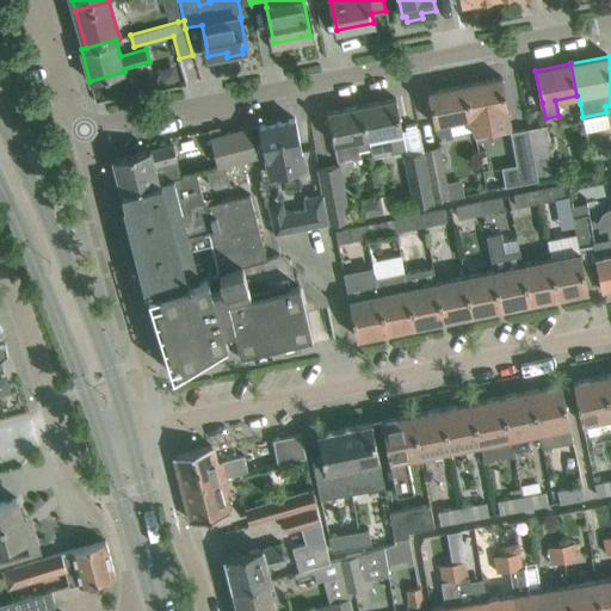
[(508,109),(501,76),(464,85),(471,117),(476,137),(511,130),(507,109),(508,109)]
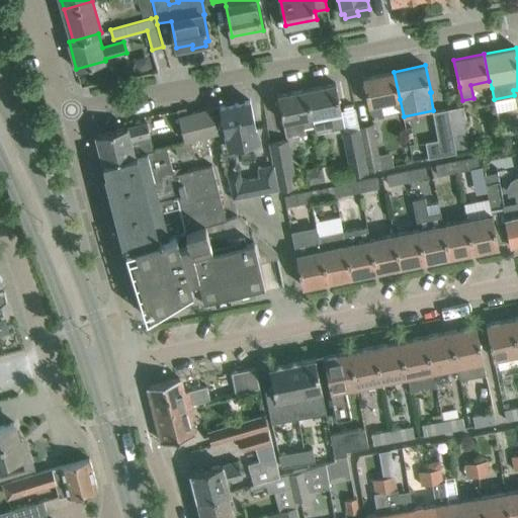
[(380,102),(400,99),(394,72),(363,78),(368,105),(369,105),(372,118),(383,116),(380,102)]
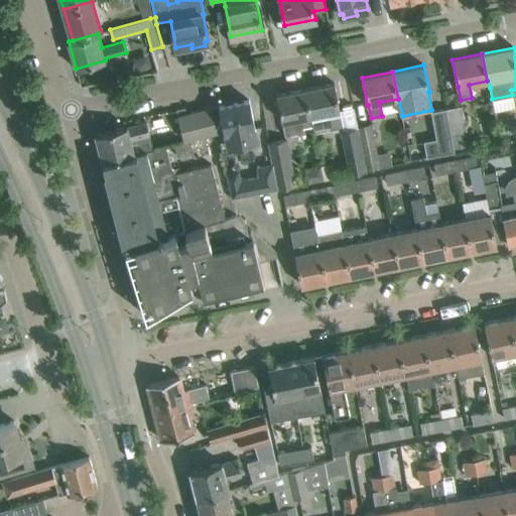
[(340,110),(335,83),(306,89),(311,115),(313,125),(314,132),(324,130),(343,126),(340,110)]
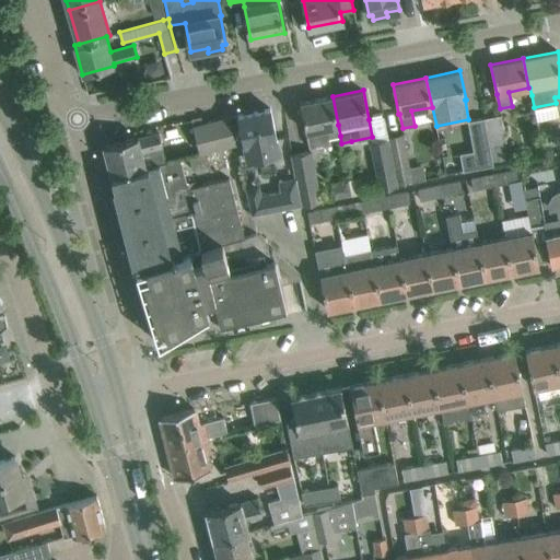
[(338,125),(333,96),(301,103),(310,147),(329,143),(328,138),(340,136),(338,125)]
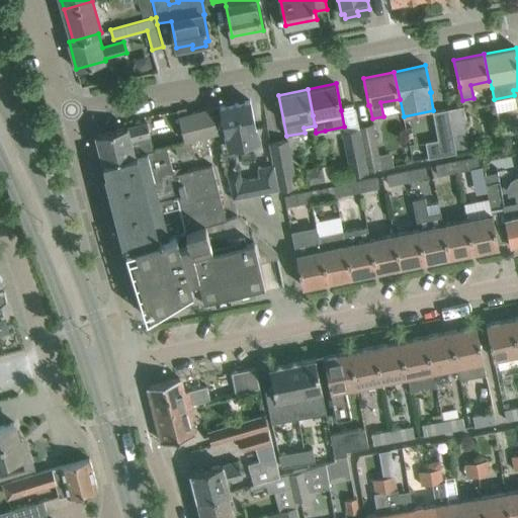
[(229,148),(258,142),(250,100),(221,106),(229,148)]
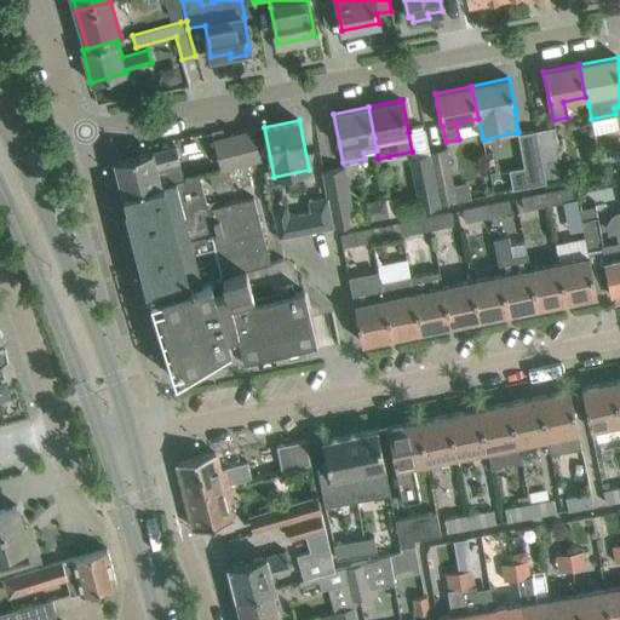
[(555,126),(537,130),(543,161),(558,158),(561,158),(555,126)]
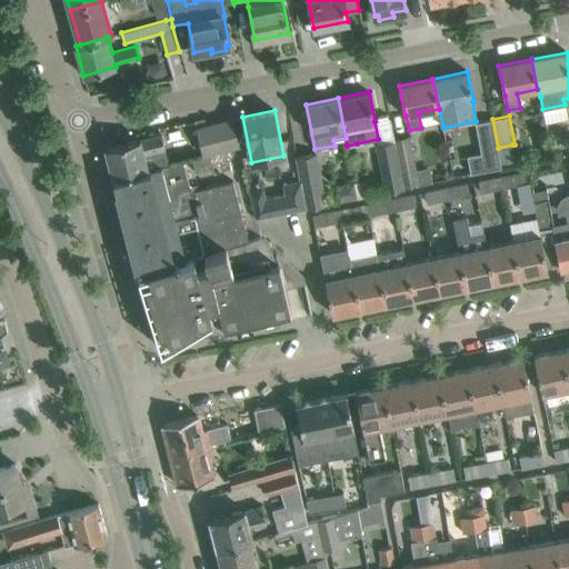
[(232,119),(215,123),(196,128),(202,155),(239,146),(232,119)]
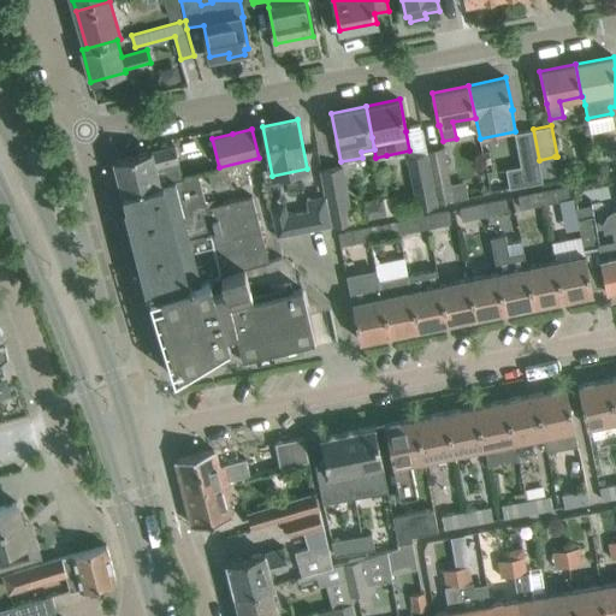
[(533,129),(515,132),(520,164),(539,160),(533,129)]
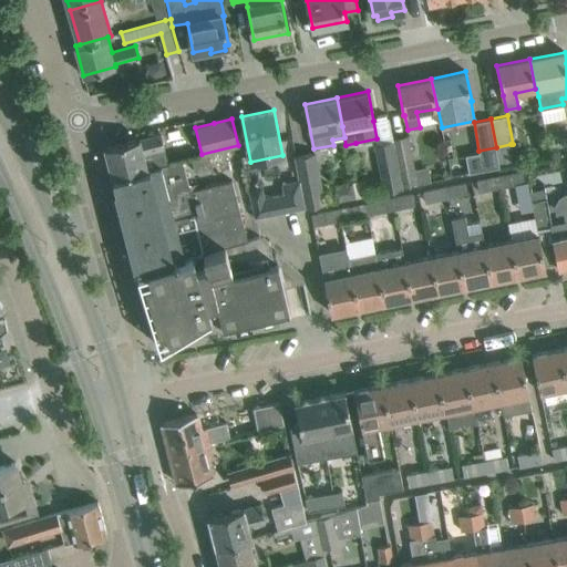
[(112,177),(147,169),(144,154),(165,148),(162,134),(141,140),(141,138),(104,147),(112,177)]
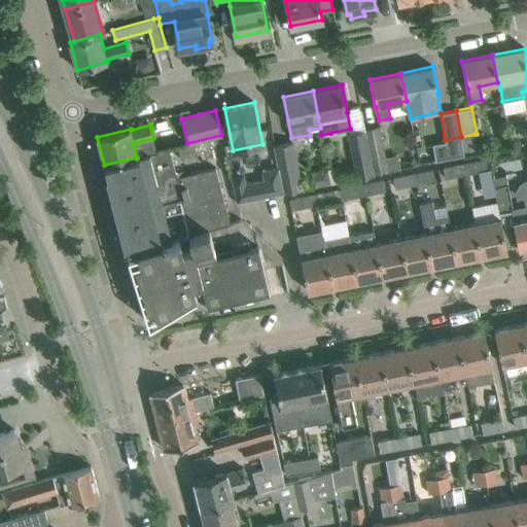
[(388,170),(379,127),(365,130),(375,173),(388,170)]
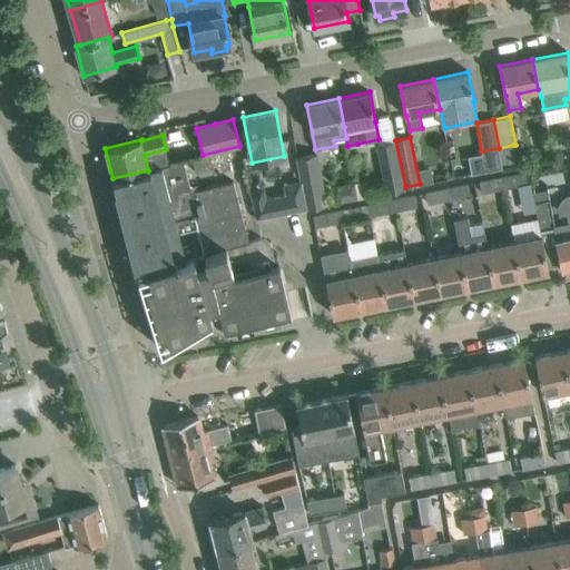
[(387,192),(404,187),(394,140),(377,144),(387,192)]
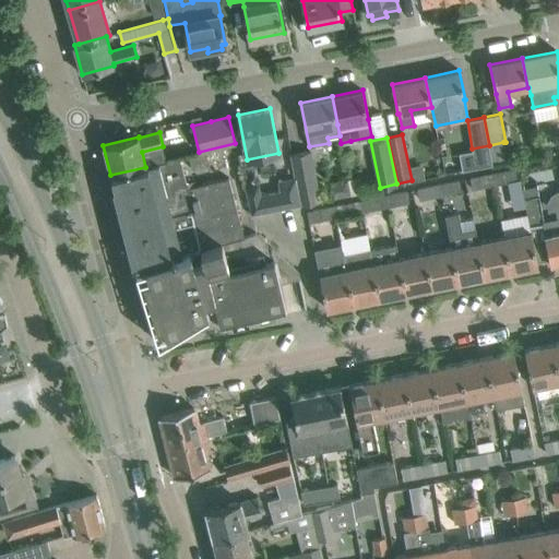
[(309,151),(292,154),(296,177),(301,204),(320,200),(313,173),(309,151)]
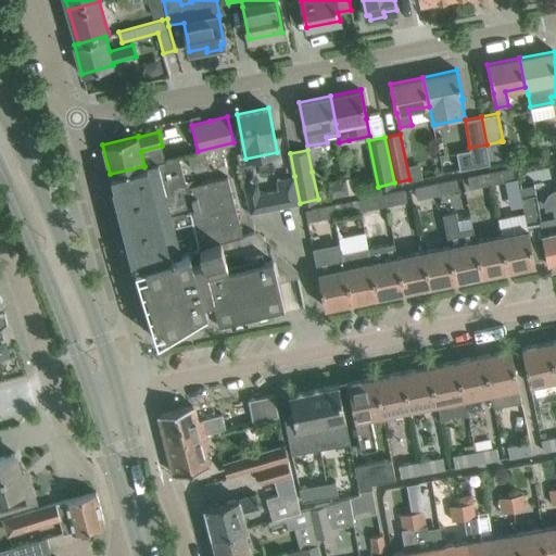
[(209,164),(205,151),(188,155),(191,169),(209,164)]
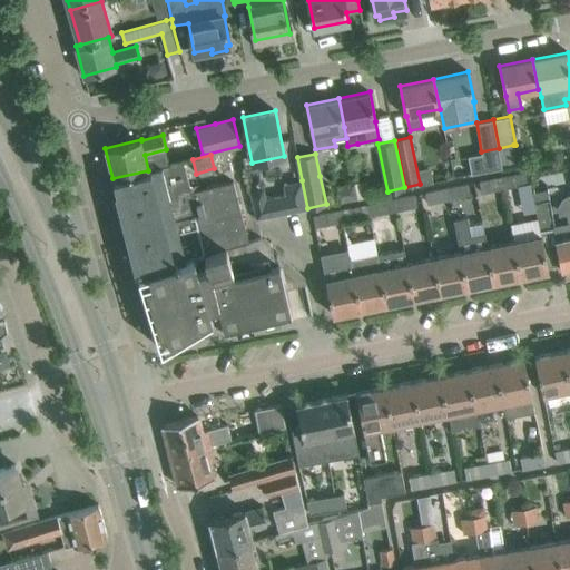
[(233,183),(190,193),(184,161),(148,170),(112,178),(116,192),(118,190),(138,272),(137,272),(138,274),(247,243),(233,183)]
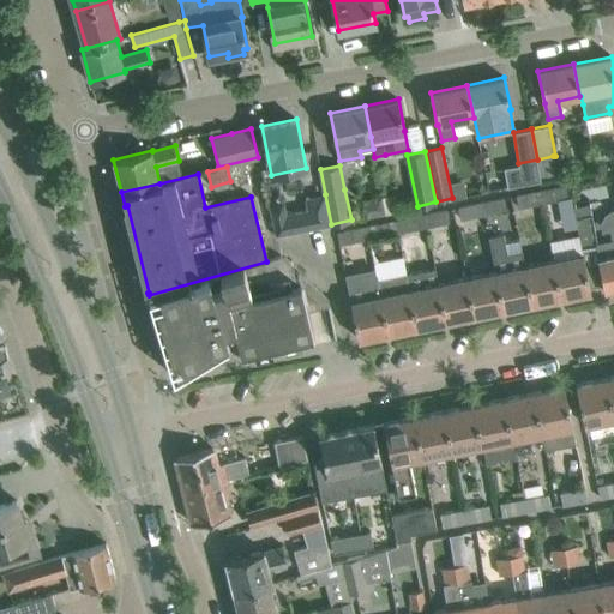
[(561,186),(542,190),(545,203),(565,199),(561,186)]
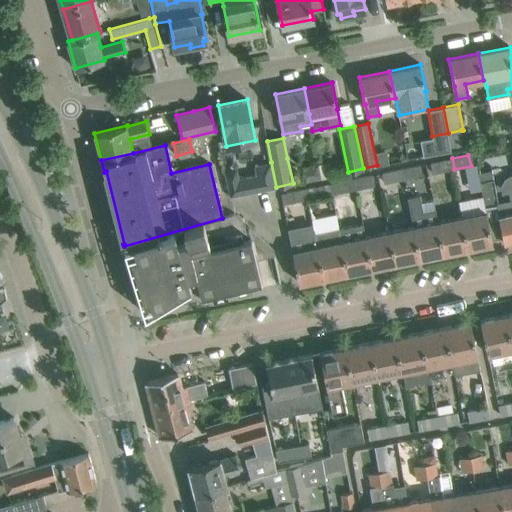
[(432,174),(454,169),(452,158),(430,163),(432,174)]
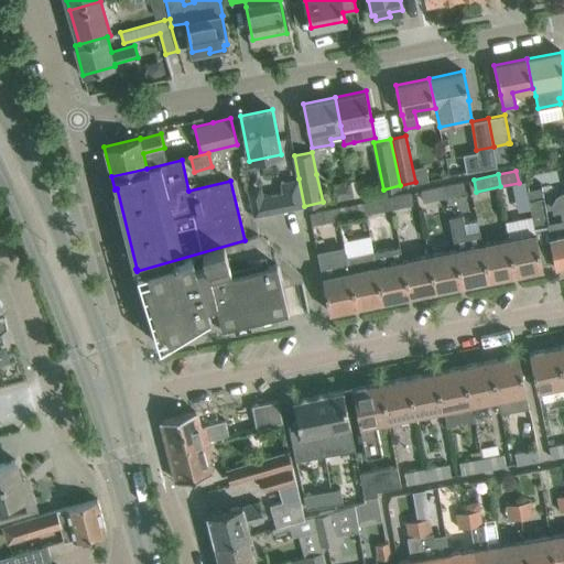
[(260,186),(246,190),(252,216),(303,206),(304,206),(299,179),(279,183),(281,193),(263,196),(260,186)]
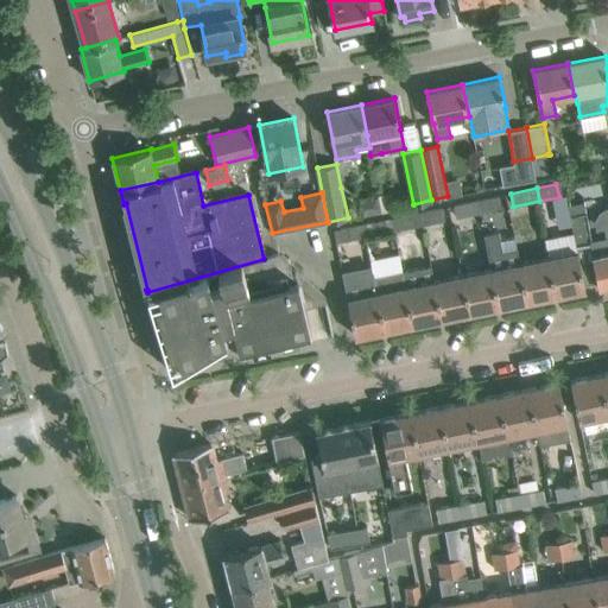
[(476,201),(479,213),(502,209),(500,195),(476,201)]
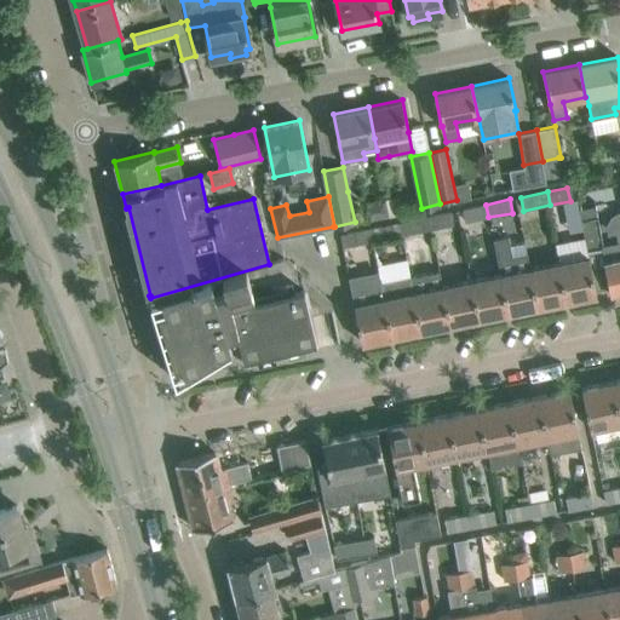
[(389,216),(385,200),(369,204),(366,210),(368,220),(389,216)]
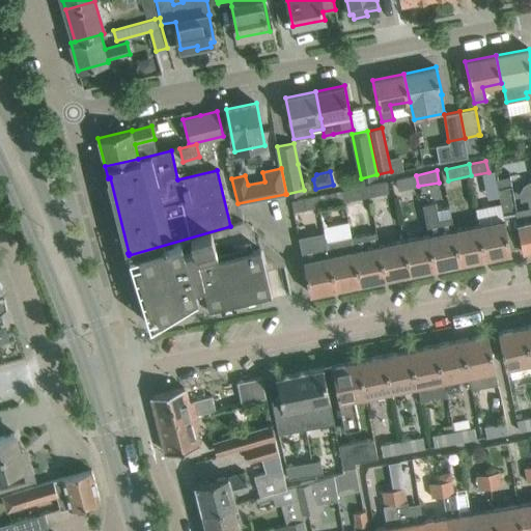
[(399,190),(418,186),(416,175),(396,179),(399,190)]
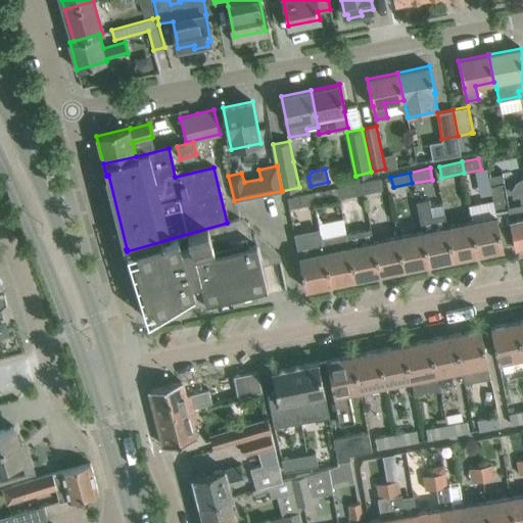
[(362,182),(364,193),(383,189),(381,178),(362,182)]
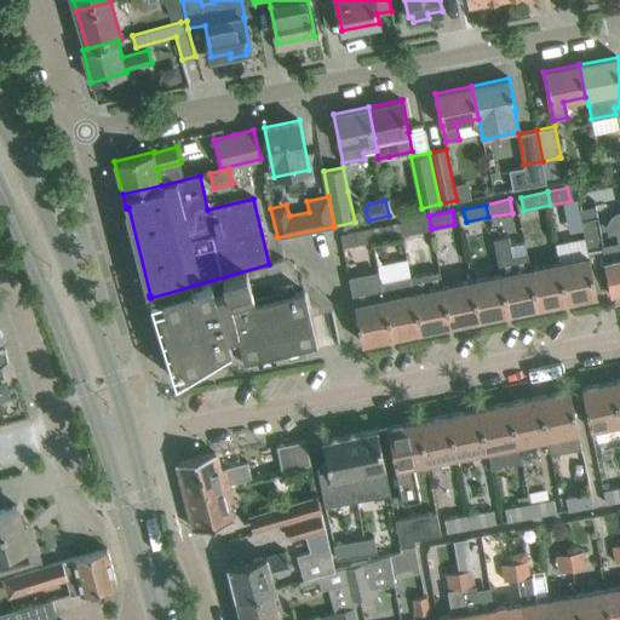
[(604,245),(602,246),(603,247),(612,292),(619,290),(619,211),(616,212),(610,218),(606,225),(608,235),(616,234),(618,242),(604,245)]
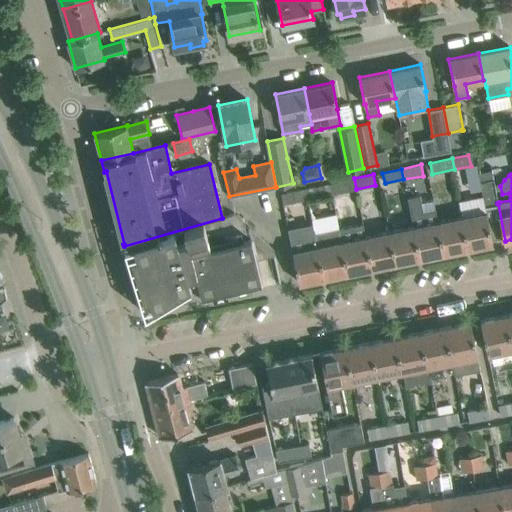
[(337,193),(356,189),(354,178),(335,182),(337,193)]
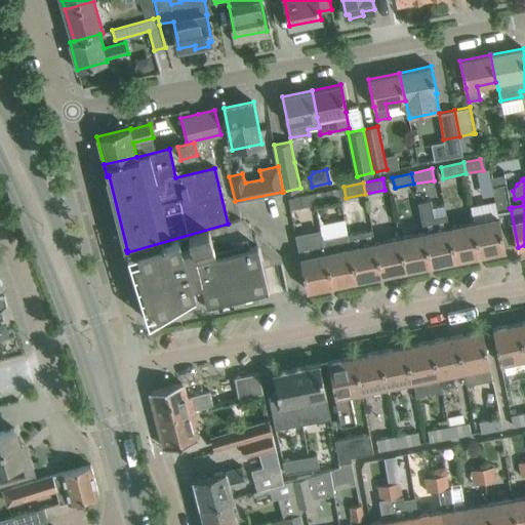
[(510,208),(512,207),(507,184),(492,187),(497,212),(511,209),(510,208)]
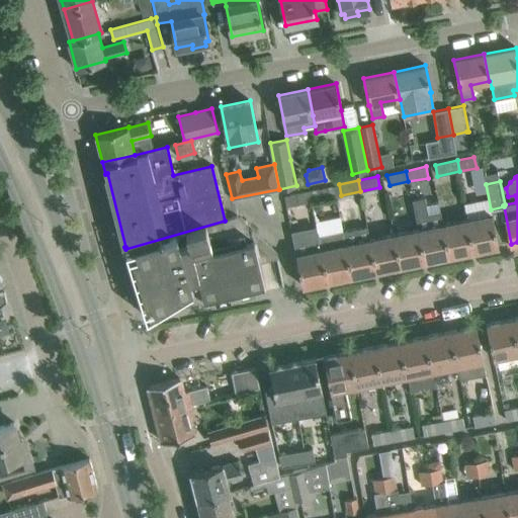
[(309,191),(311,201),(336,196),(334,185),(309,191)]
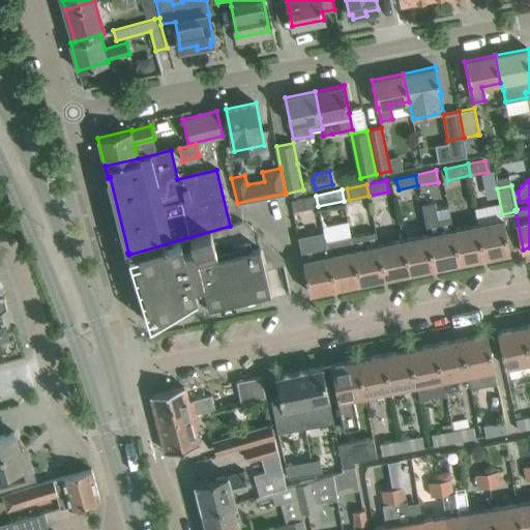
[(298,210),(318,206),(316,196),(296,199),(298,210)]
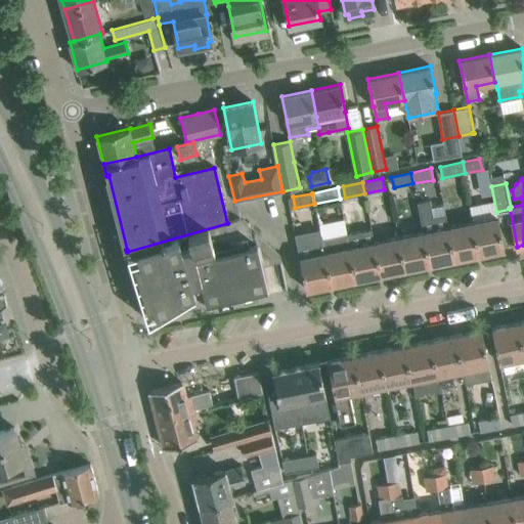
[(429,200),(417,203),(423,232),(429,264),(454,259),(447,227),(445,214),(432,217),(429,200)]
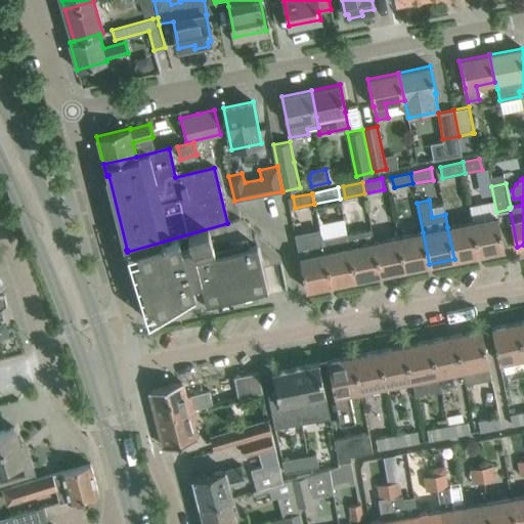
[(479,254),(505,249),(497,217),(473,222),(479,254)]
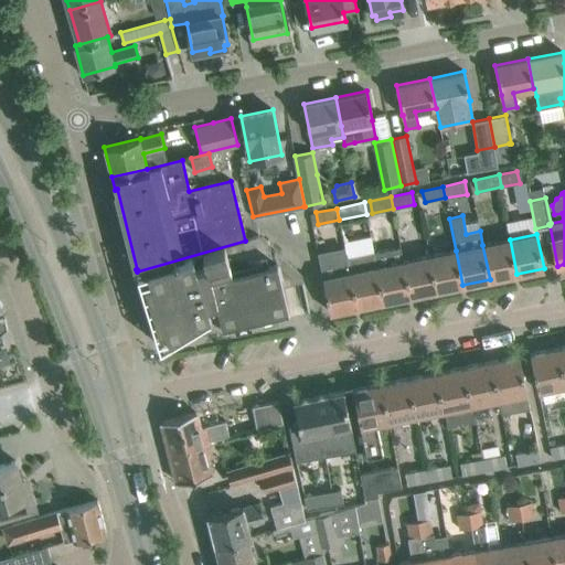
[(284,286),(304,281),(301,275),(257,236),(245,241),(137,272),(159,347),(211,316),(208,305),(216,301),(222,326),(289,309),(284,286)]
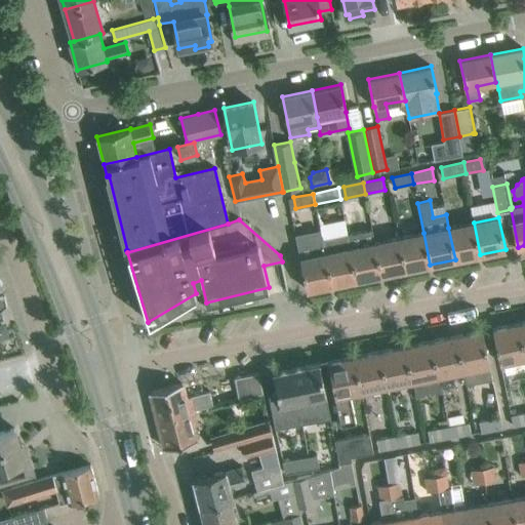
[(455,259),(480,254),(474,223),(448,228),(455,259)]
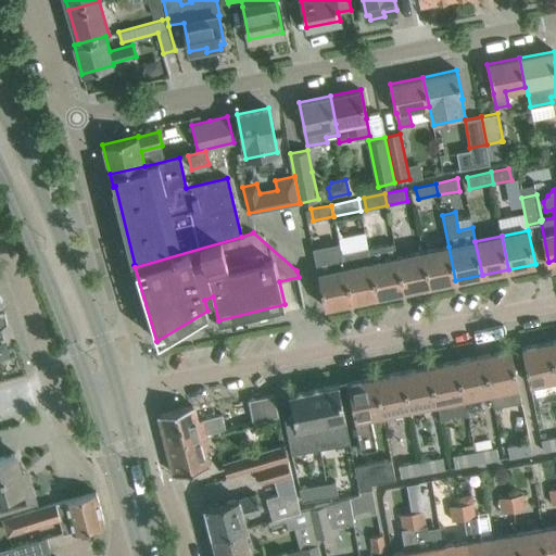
[(339,242),(313,248),(325,307),(351,302),(341,253),(339,242)]
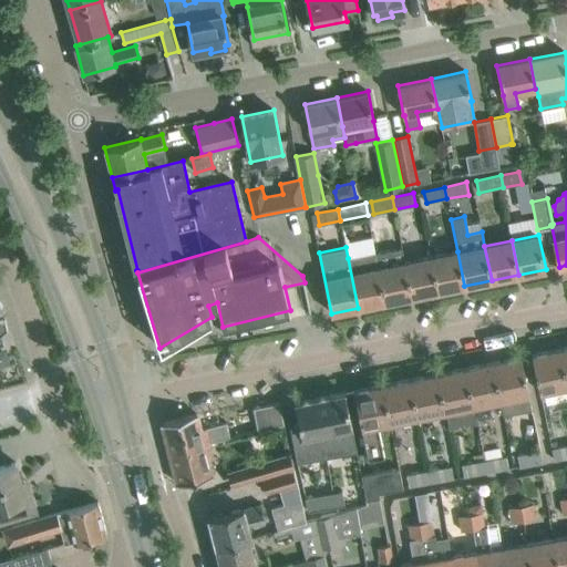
[(401,247),(374,253),(383,302),(411,297),(404,261),(401,247)]
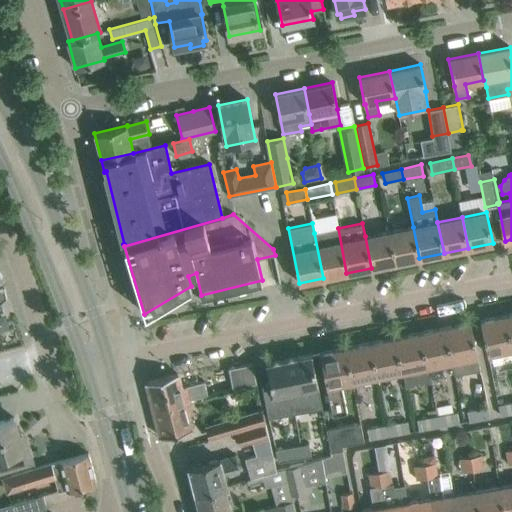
[(395,263),(419,258),(413,227),(389,231),(395,263)]
